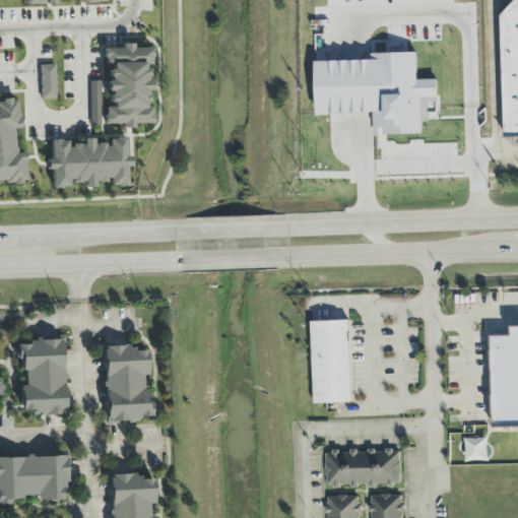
[(513,0),(500,16),(503,137),(517,136),(517,0),(513,0)]
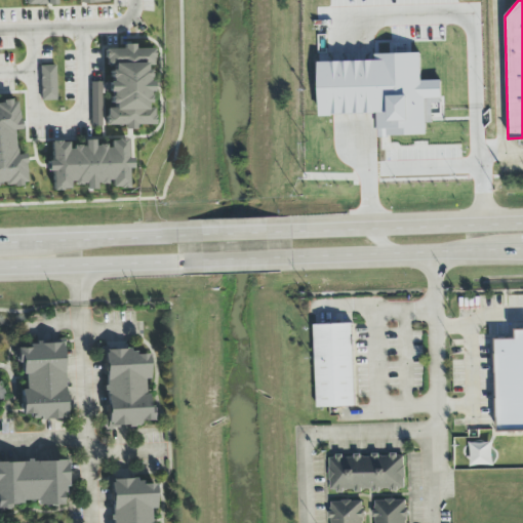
[(152,49),(131,45),(131,44),(121,42),(119,49),(105,46),(102,64),(110,65),(107,81),(103,80),(102,90),(109,91),(107,105),(106,105),(103,122),(122,125),(122,127),(132,129),(133,121),(150,124),(153,107),(145,106),(150,80),(145,80),(148,66),(149,66),(152,49)]
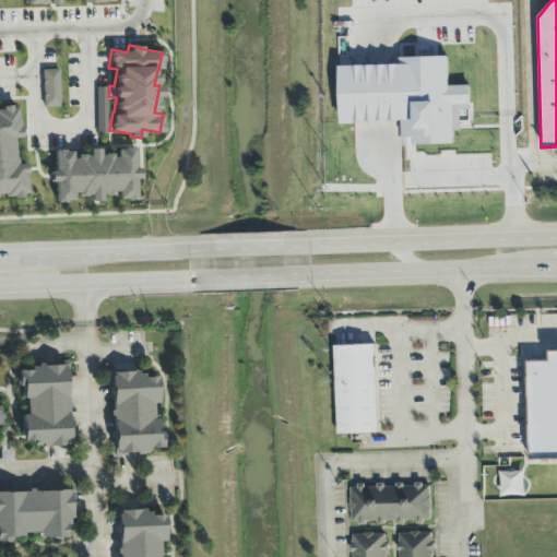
[(336,67),(339,120),(401,119),(401,137),(411,137),(411,143),(452,142),(451,104),(469,103),(467,85),(447,85),(446,56),(396,57),(396,66),(336,67)]
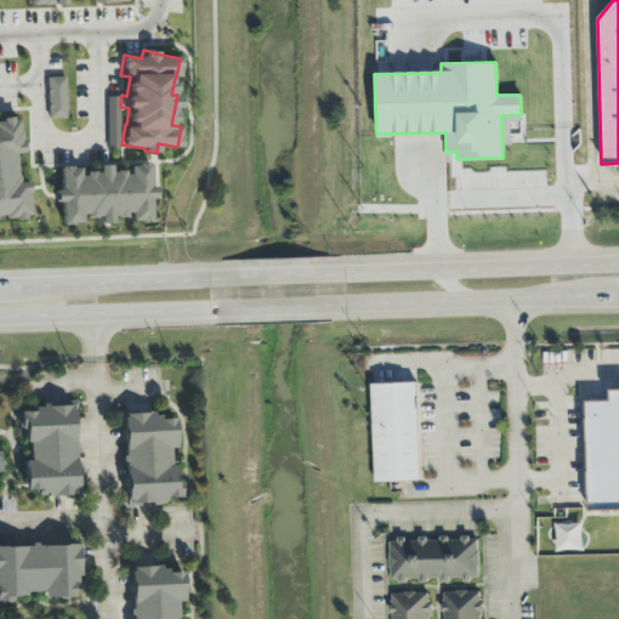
[(45,117),(64,117),(63,75),(44,75),(45,117)]
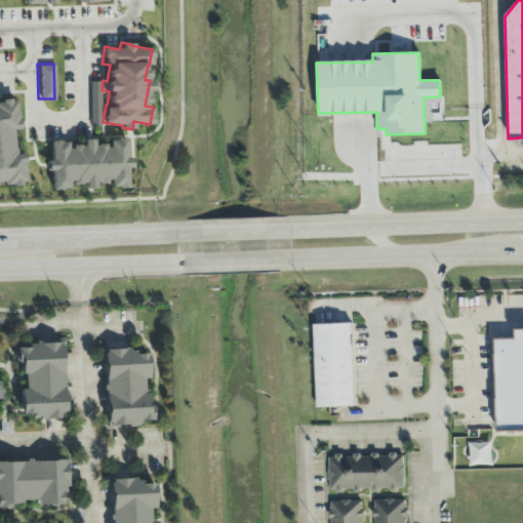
[(88,125),(99,125),(98,80),(88,81),(88,125)]
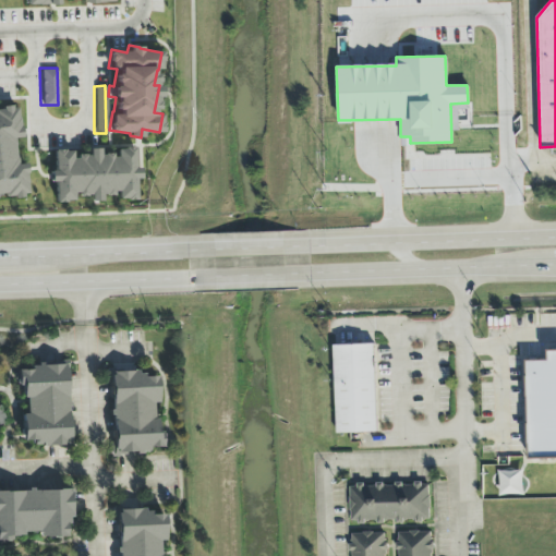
[(0,193),(13,196),(27,193),(22,162),(15,161),(10,137),(20,135),(14,107),(7,105),(0,106),(0,193)]
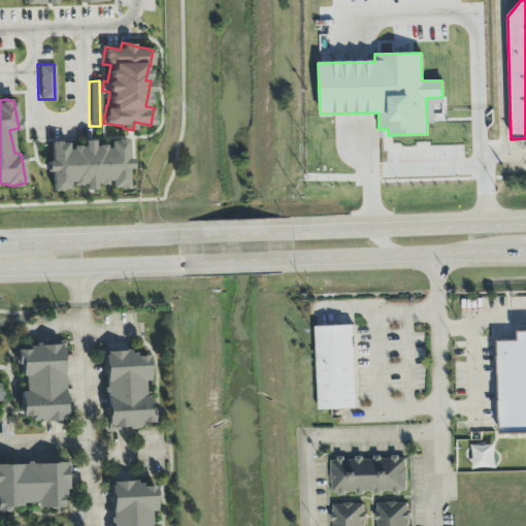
[(52,140),(47,160),(46,160),(44,170),(53,172),(48,192),(67,188),(68,183),(78,185),(83,184),(84,188),(93,190),(95,183),(98,184),(108,181),(110,186),(125,189),(129,168),(130,168),(132,158),(128,157),(123,137),(108,140),(103,142),(93,145),(92,140),(83,138),(81,145),(79,145),(67,149),(66,142),(52,140)]
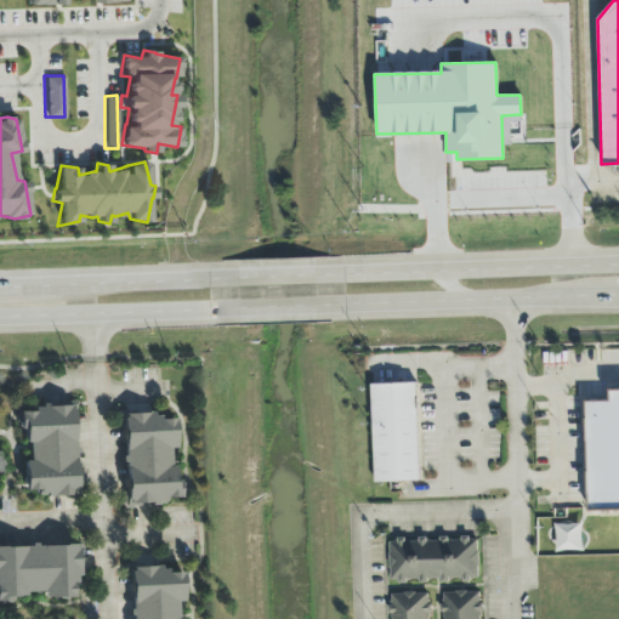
[(418,480),(414,381),(369,384),(373,482),(418,480)]
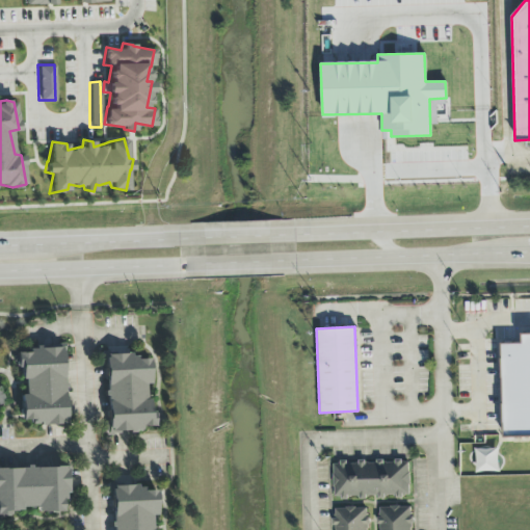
[(529,333),(520,334),(520,342),(500,343),(502,436),(529,435),(529,333)]
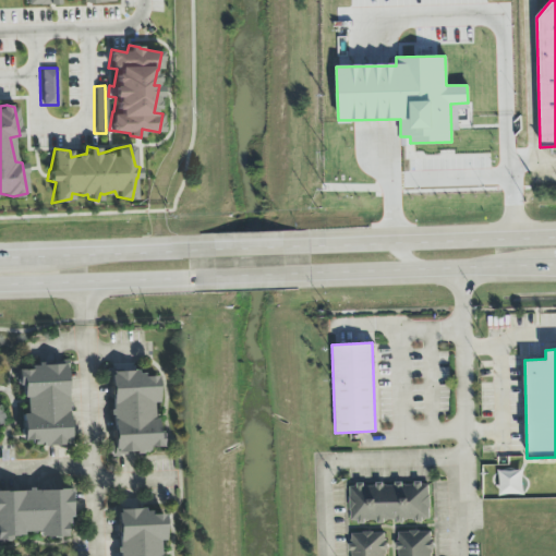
[(65,444),(64,362),(28,363),(28,369),(19,369),(20,412),(19,412),(20,439),(32,439),(32,444),(65,444)]
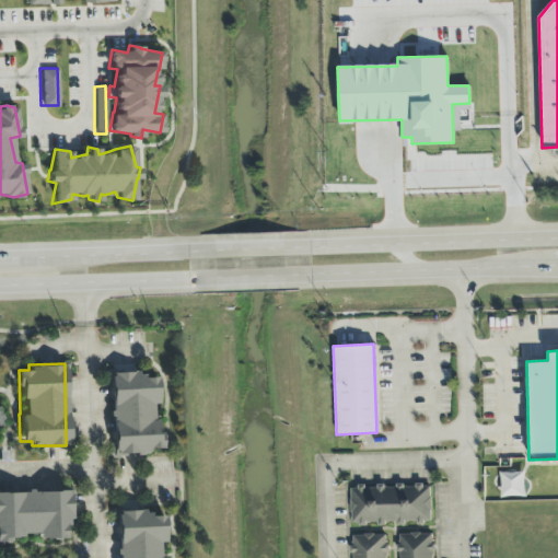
[(111,454),(147,453),(147,448),(157,446),(154,403),(155,403),(154,371),(107,373),(111,454)]
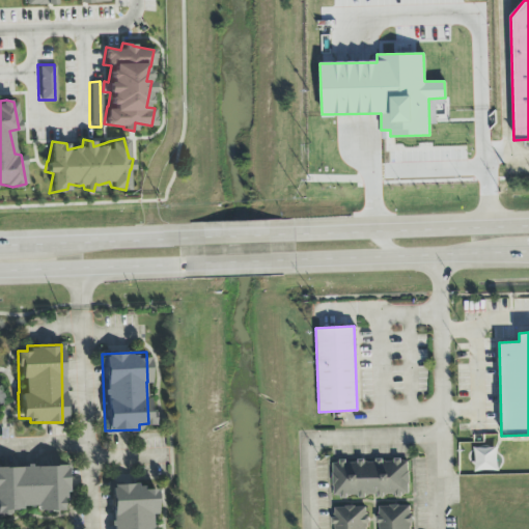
[(495,470),(496,448),(474,447),(474,470),(495,470)]
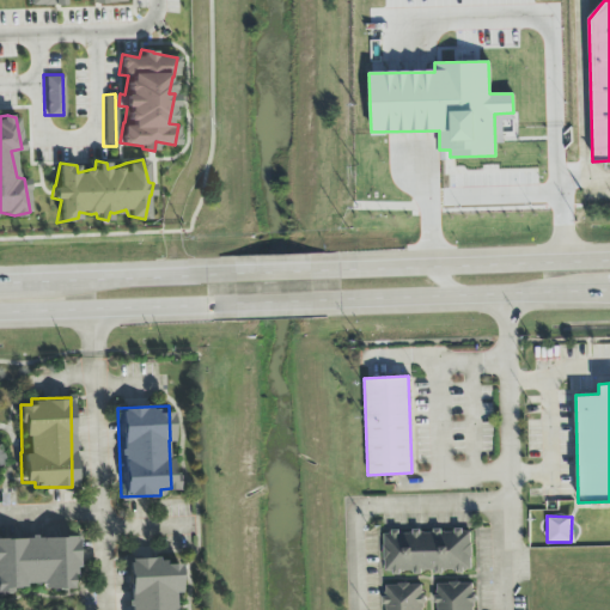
[(382,572),(470,571),(469,529),(382,531),(382,572)]
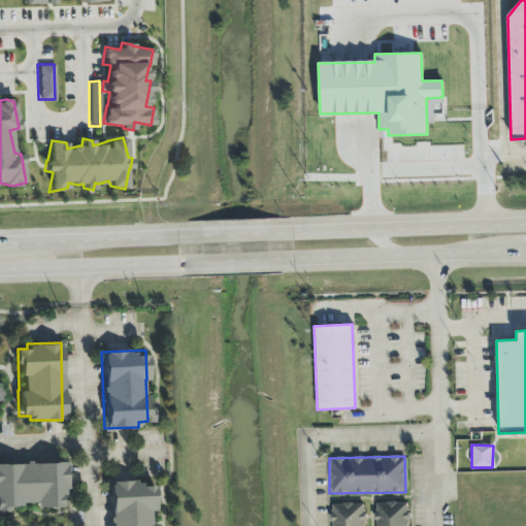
[(0,510),(8,510),(8,503),(35,503),(35,506),(64,506),(63,462),(0,462),(0,510)]
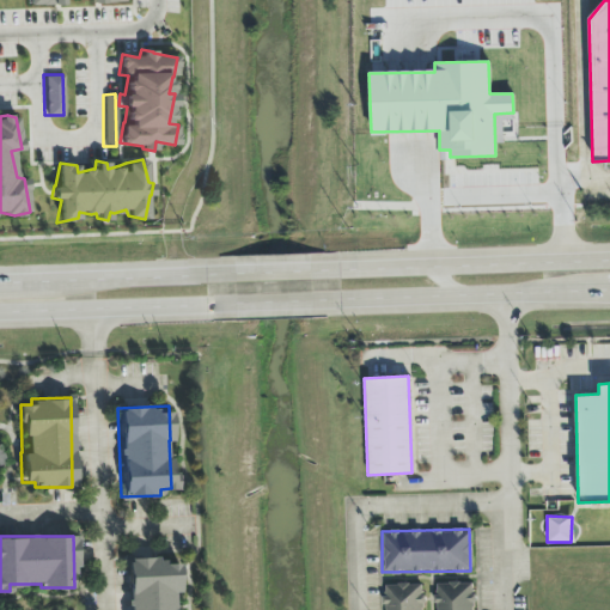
[(127,609),(177,609),(176,592),(178,591),(177,557),(126,560),(127,609)]
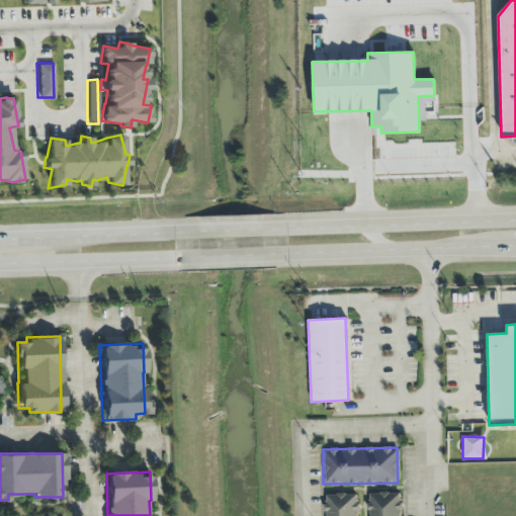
[(324,515),(356,515),(356,493),(324,494),(324,515)]
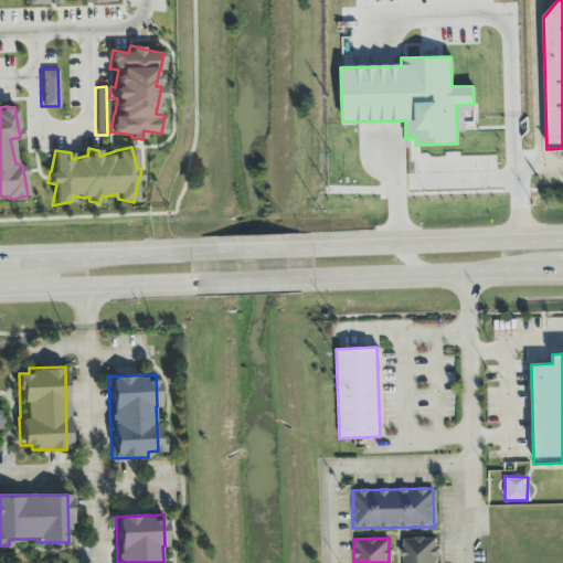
[(400,562),(435,562),(436,538),(400,538),(400,562)]
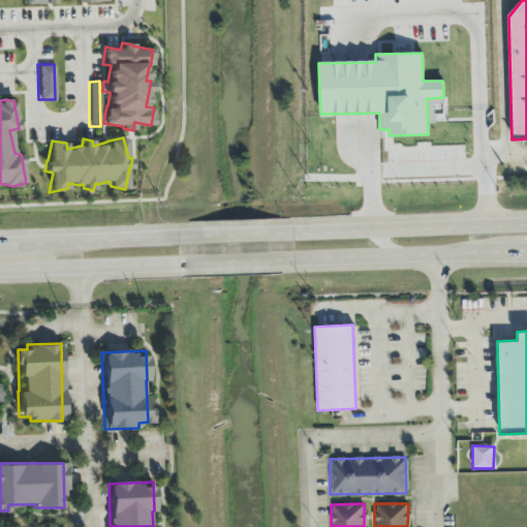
All buildings are outlined.
